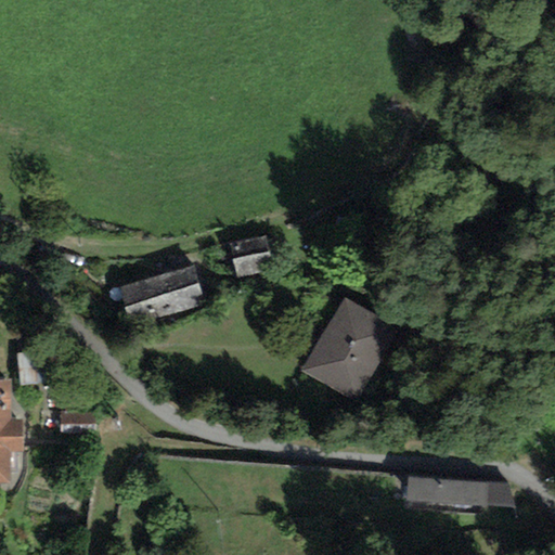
[(268,232),(230,241),(235,266),(273,258),(268,232)]
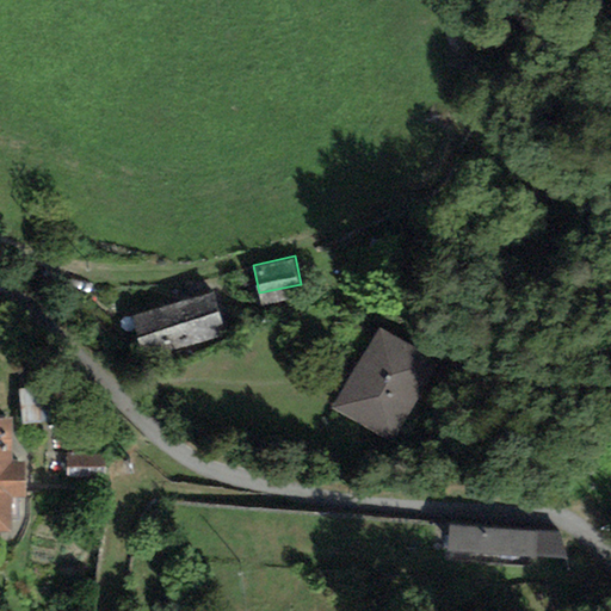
[(213,289),(134,314),(148,357),(226,331),(213,289)]
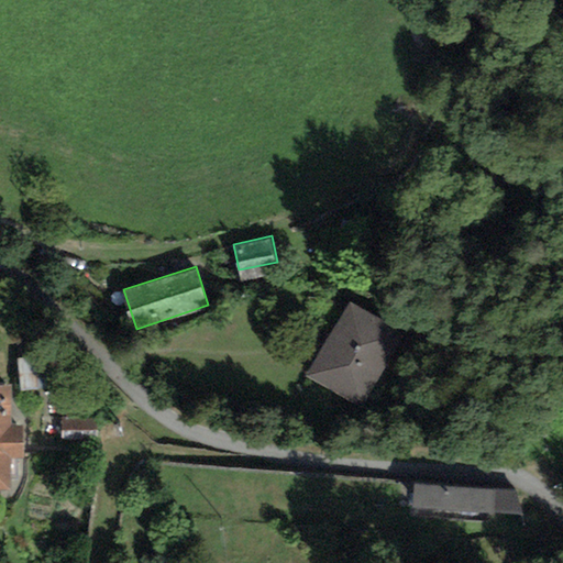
[(403,333),(350,301),(307,373),(359,405),(403,333)]
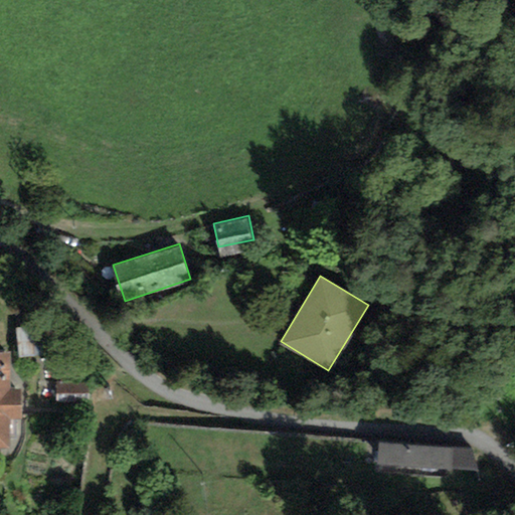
[(0,440),(7,441),(7,411),(20,411),(19,382),(10,382),(10,342),(0,342),(0,440)]
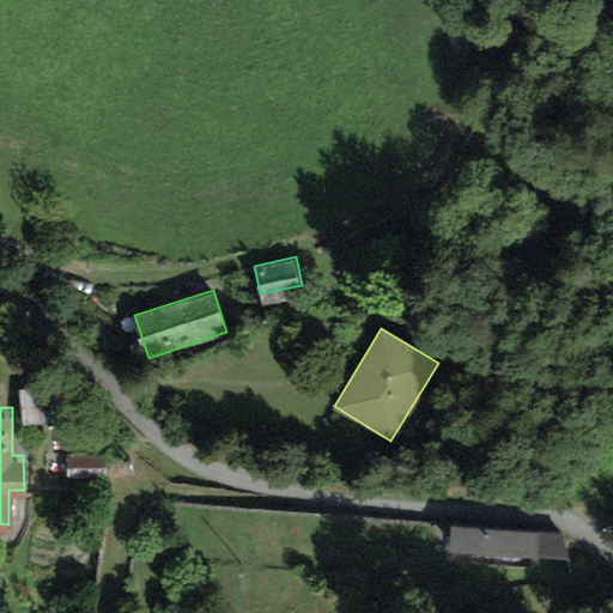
[(107,455),(65,455),(65,480),(107,480),(107,455)]
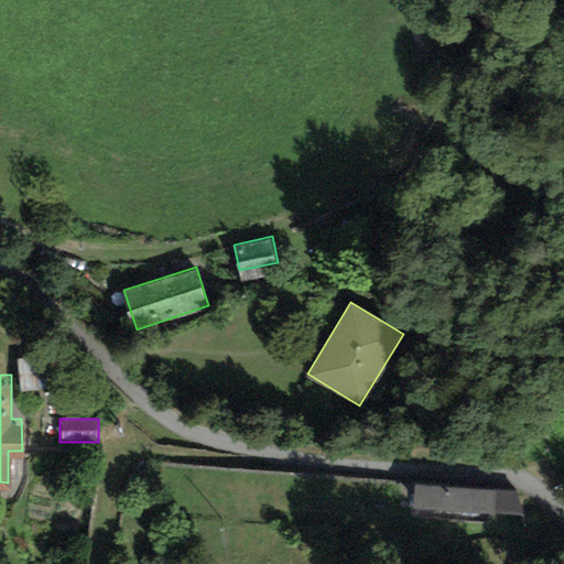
[(517,489),(413,483),(412,503),(516,511),(517,489)]
